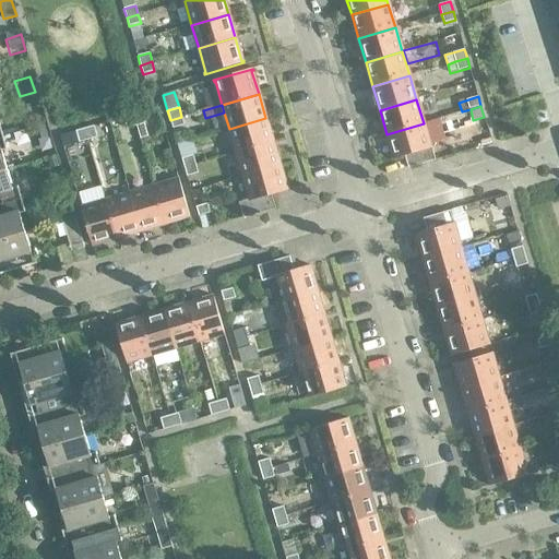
[(149,134),(141,113),(132,115),(135,127),(139,138),(149,134)]
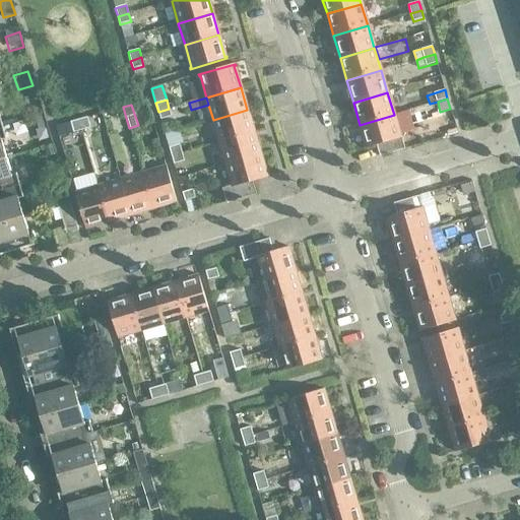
[(118,120),(126,118),(123,107),(115,109),(118,120)]
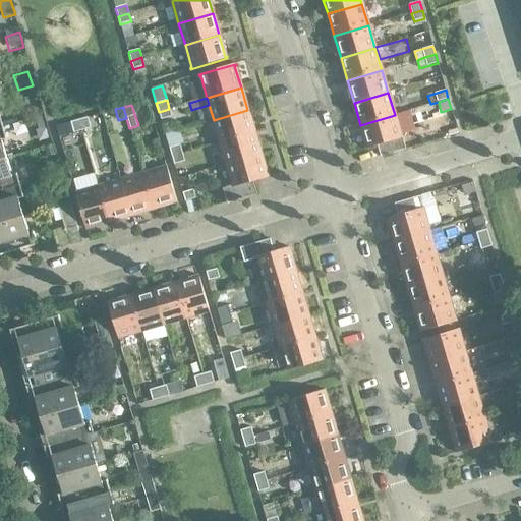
[(169,109),(159,112),(161,120),(172,117),(169,109)]
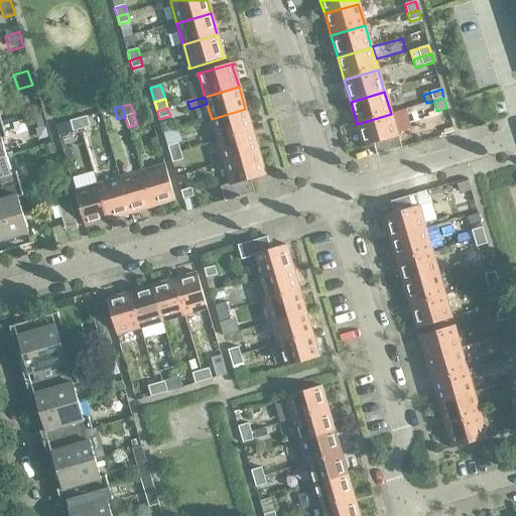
[(212,119),(218,141),(252,131),(245,109),(212,119)]
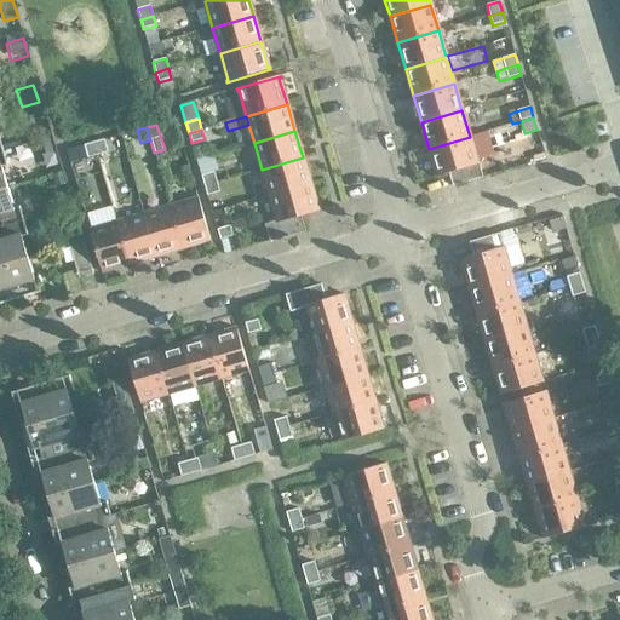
[(470,137),(429,149),(436,174),(435,174),(436,177),(449,173),(453,187),(483,178),(478,162),(477,162),(470,137)]
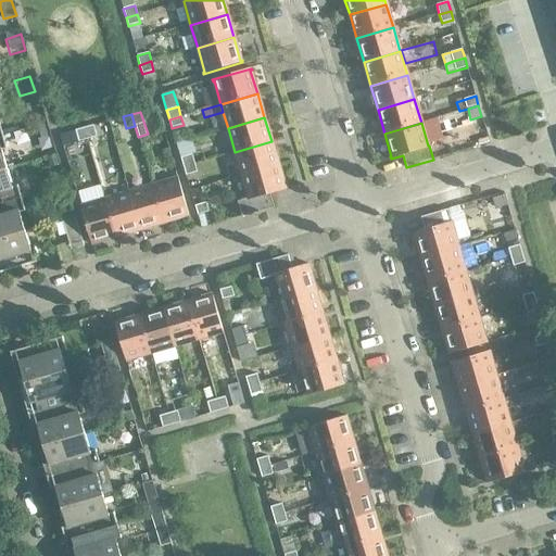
[(46,125),(39,127),(42,137),(49,135),(46,125)]
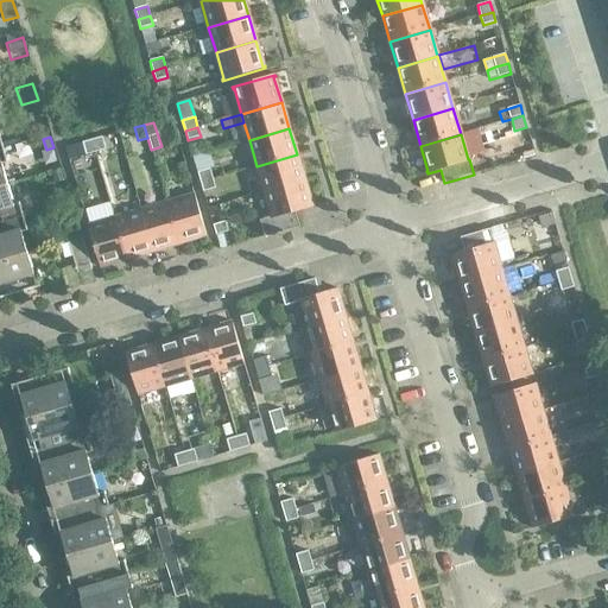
[(106,150),(102,137),(92,140),(96,152),(106,150)]
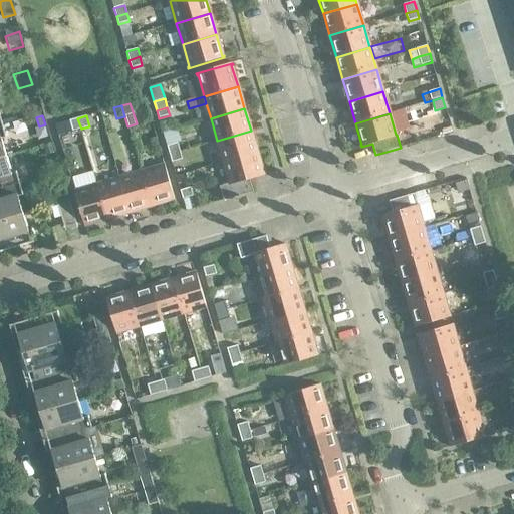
[(72,132),(81,129),(77,118),(69,120),(72,132)]
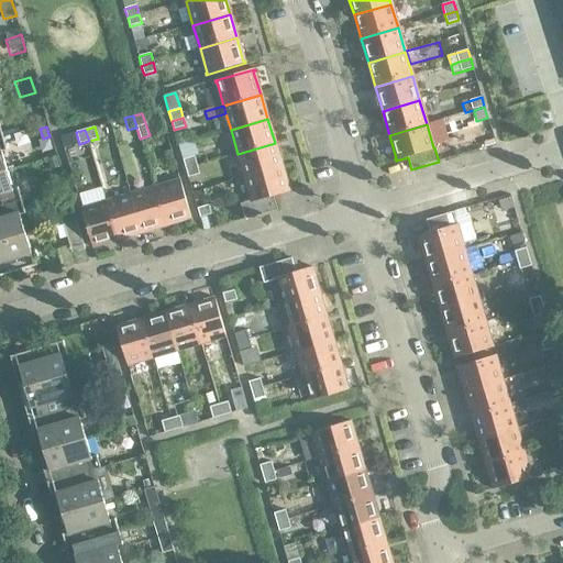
[(238,154),(244,177),(282,167),(275,143),(238,154)]
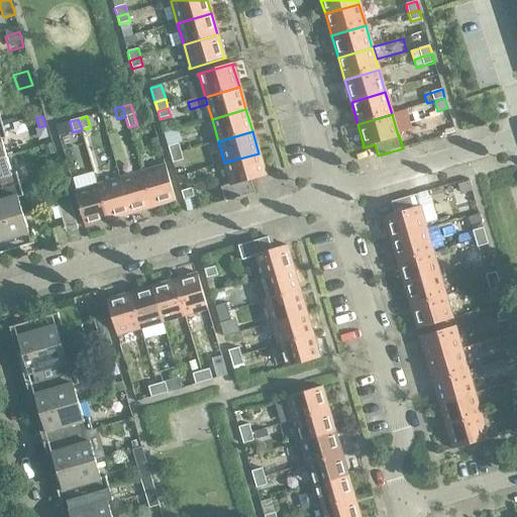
[(168,146),(170,156),(181,151),(179,143),(168,146)]
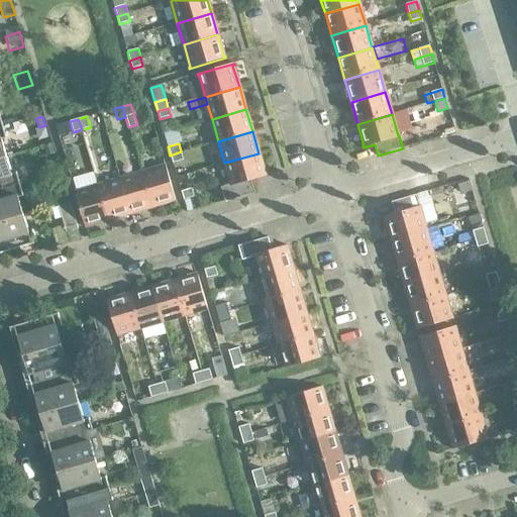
[(52,145),(45,147),(47,154),(54,152),(52,145)]
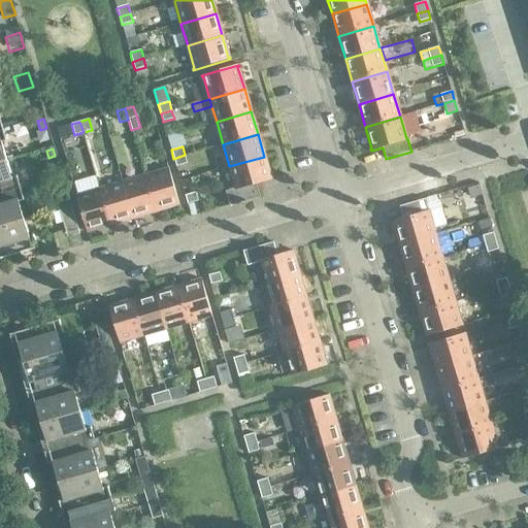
[(185,155),(173,159),(176,167),(187,164),(185,155)]
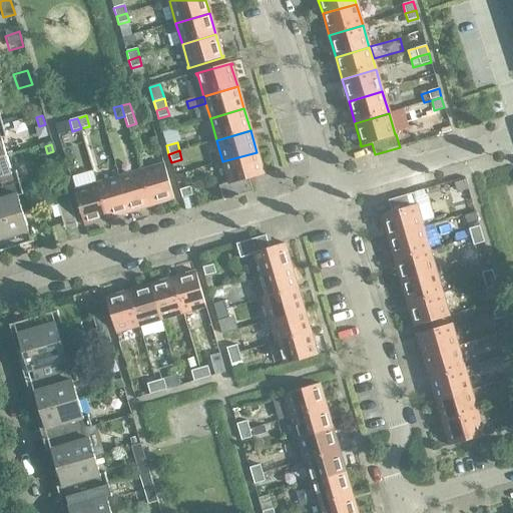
[(218,186),(219,187),(223,200),(252,191),(249,179),(265,174),(264,173),(263,173),(257,152),(222,161),(229,183),(218,186)]
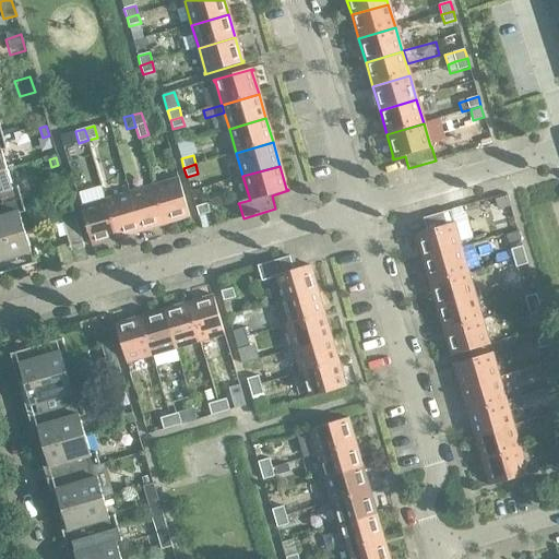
[(7,169),(0,171),(0,205),(22,200),(18,187),(12,188),(7,169)]
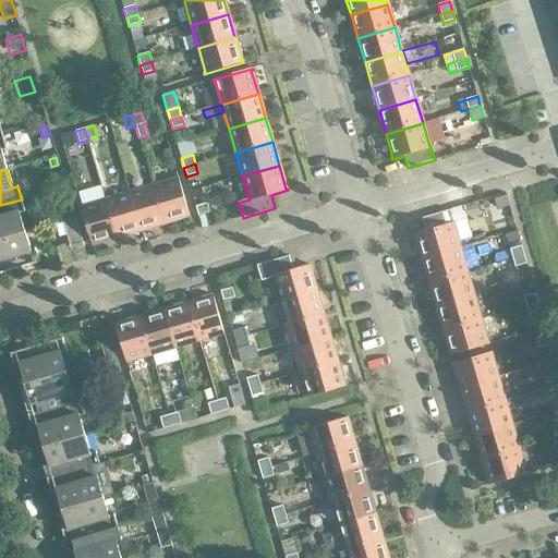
[(177,180),(154,186),(165,223),(187,217),(187,218),(190,217),(178,178),(177,179),(177,180)]
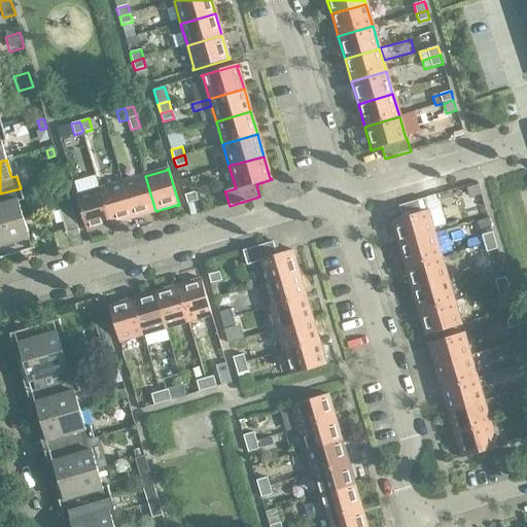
[(133,217),(155,211),(145,176),(123,183),(133,217)]
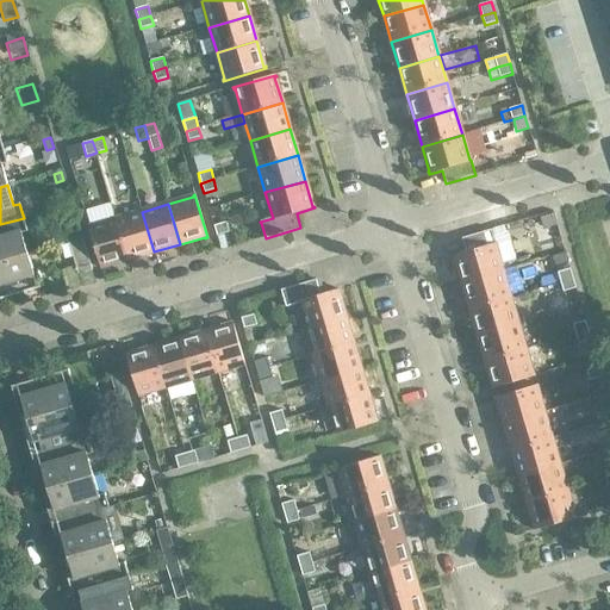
[(128,260),(154,251),(142,212),(116,219),(128,260)]
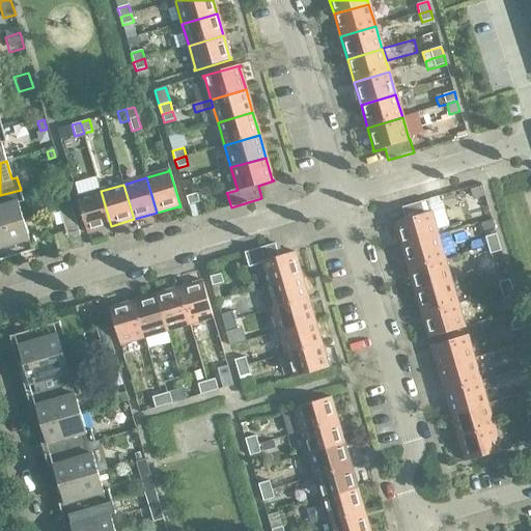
[(0,227),(24,221),(19,203),(24,201),(21,190),(0,195),(0,227)]
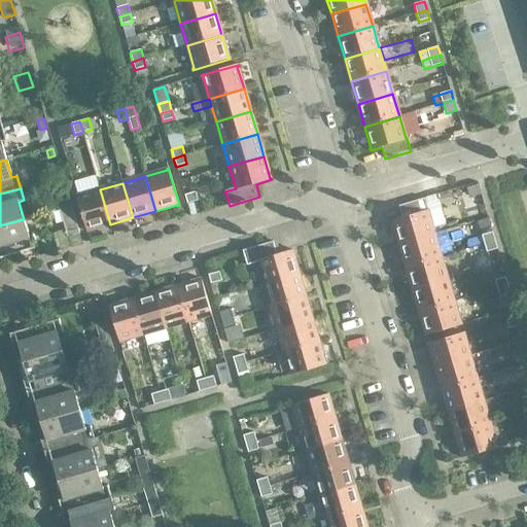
[(110,224),(100,189),(78,196),(78,195),(76,196),(88,233),(89,232),(89,231),(110,224)]
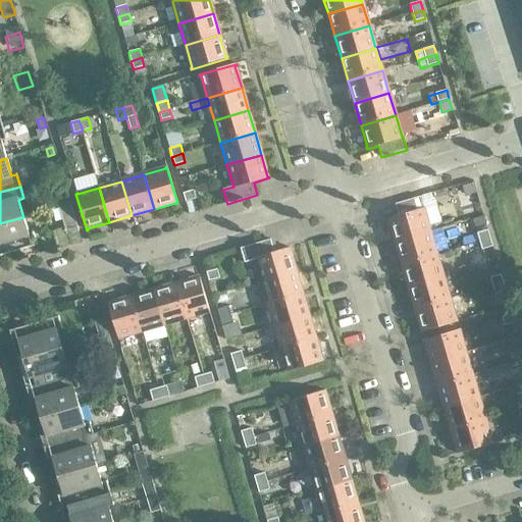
[(194,191),(183,194),(186,202),(196,199),(194,191)]
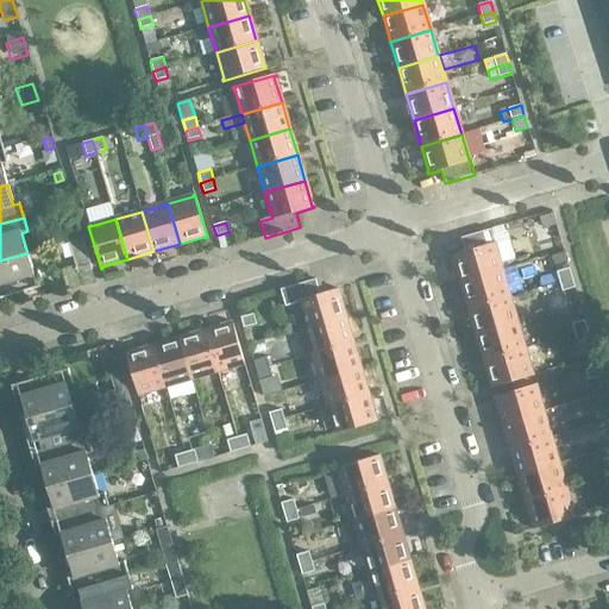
[(454,257),(462,283),(501,271),(494,246),(495,245),(490,230),(460,238),(465,252),(452,256),(452,258),(454,257)]
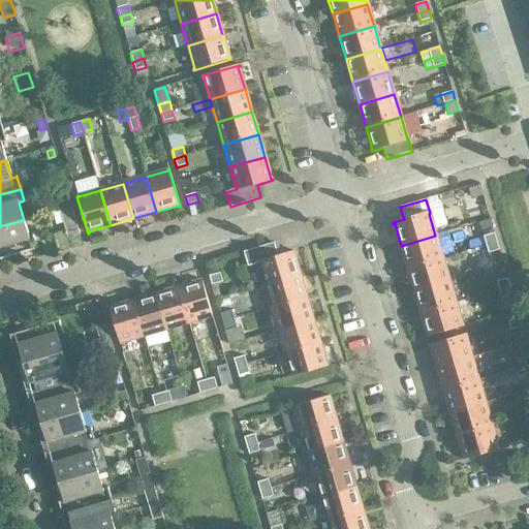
[(80,235),(71,206),(59,210),(68,239),(80,235)]
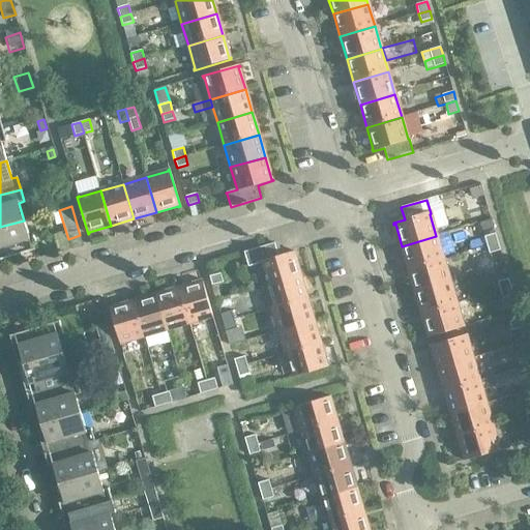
[(24,221),(0,227),(0,260),(38,249),(34,236),(29,238),(24,221)]
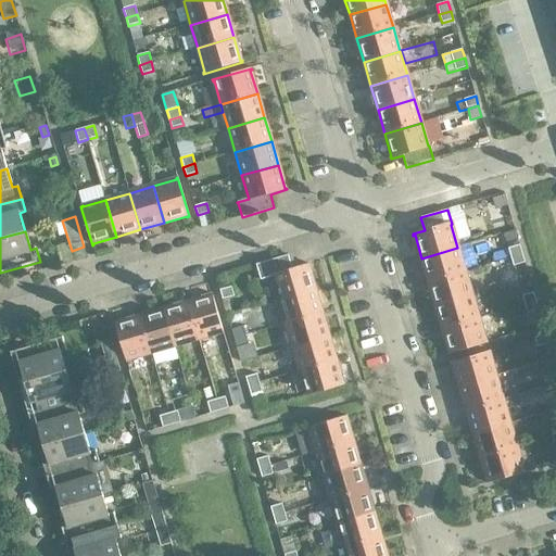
[(508,249),(510,257),(522,254),(519,245),(508,249)]
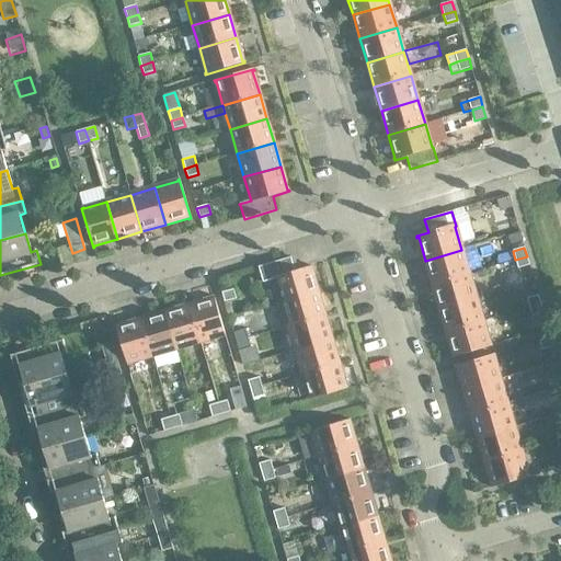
[(461,250),(425,261),(432,285),(469,274),(461,250)]
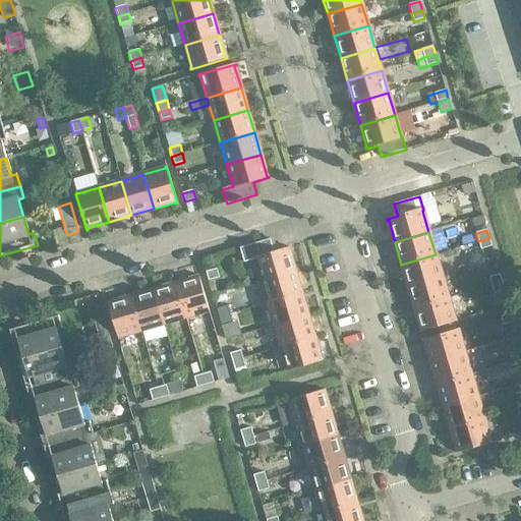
[(489,238),(478,241),(481,249),(491,246),(489,238)]
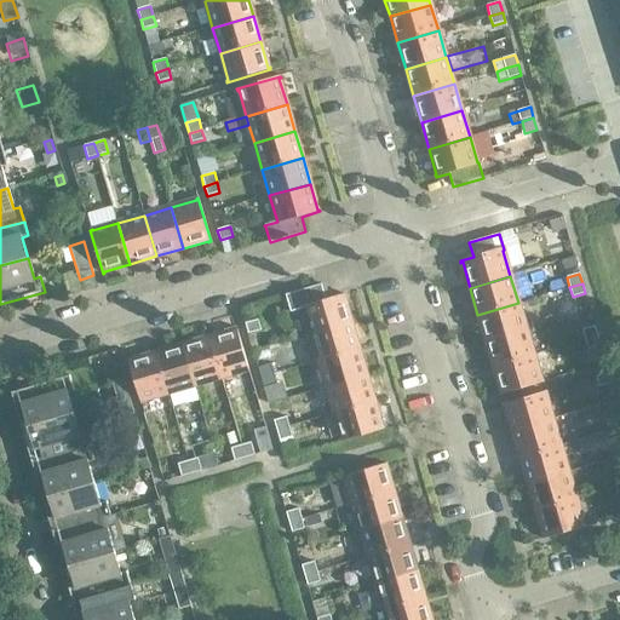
[(286,296),(290,310),(326,300),(321,285),(286,296)]
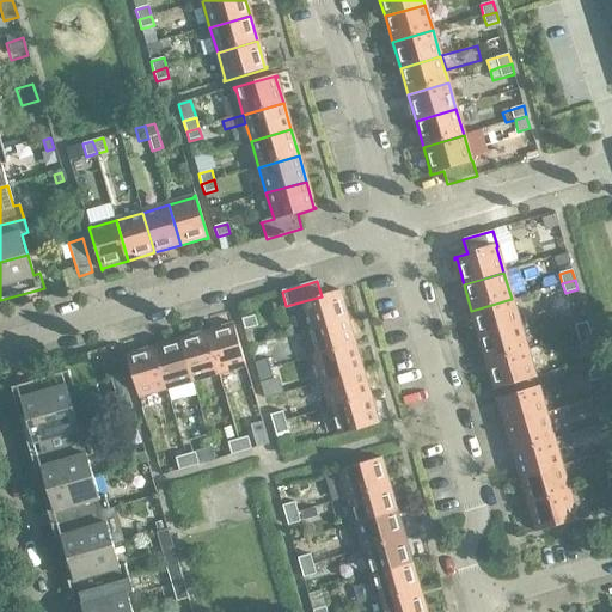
[(306,330),(347,318),(338,293),(341,293),(340,291),(322,297),(286,306),(287,308),(299,305),(306,330)]
